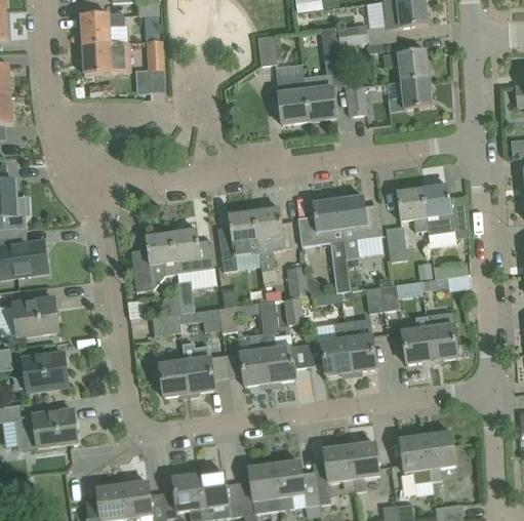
[(160,13),(159,0),(137,1),(137,14),(160,13)]
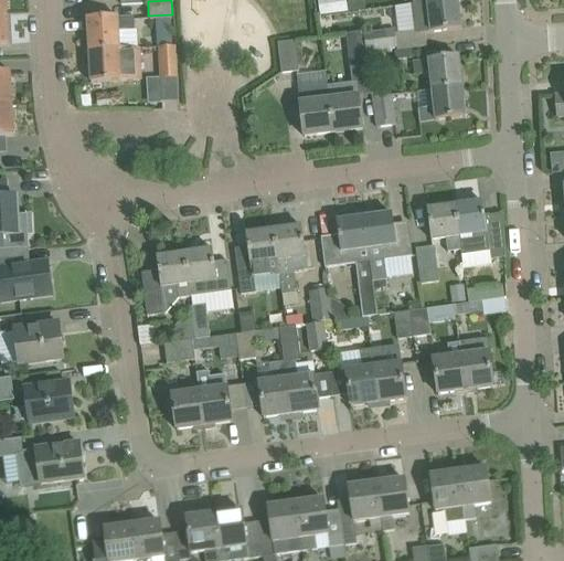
[(319,0),(320,11),(365,6),(364,0),(319,0)]
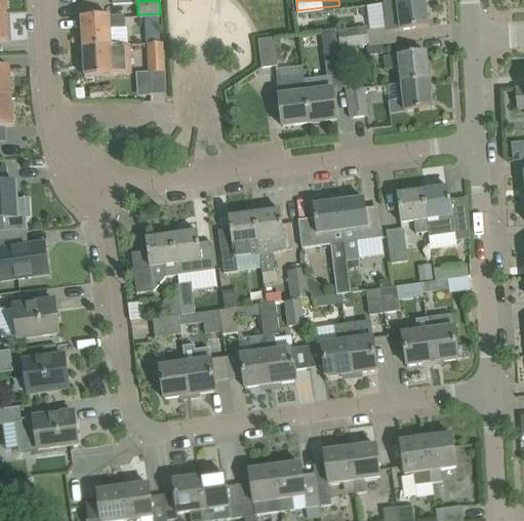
[(385,0),(381,1),(385,25),(385,29),(397,28),(400,27),(428,24),(425,0),(385,0)]
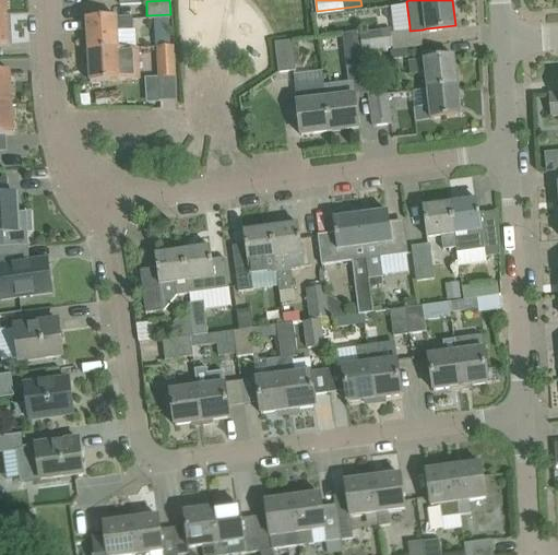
[(86,14),(87,47),(117,45),(116,25),(132,24),(131,12),(86,14)]
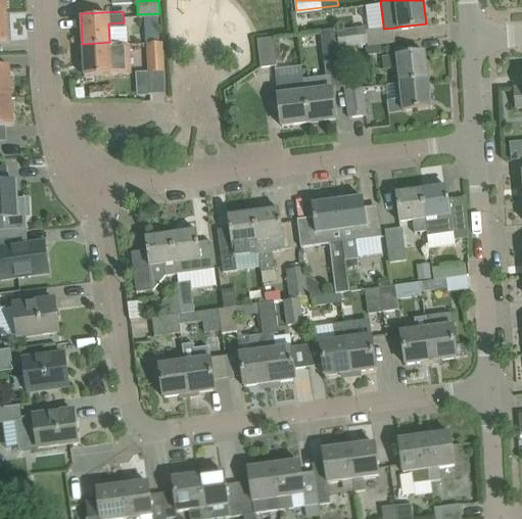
[(366,24),(337,27),(339,44),(368,41),(366,24)]
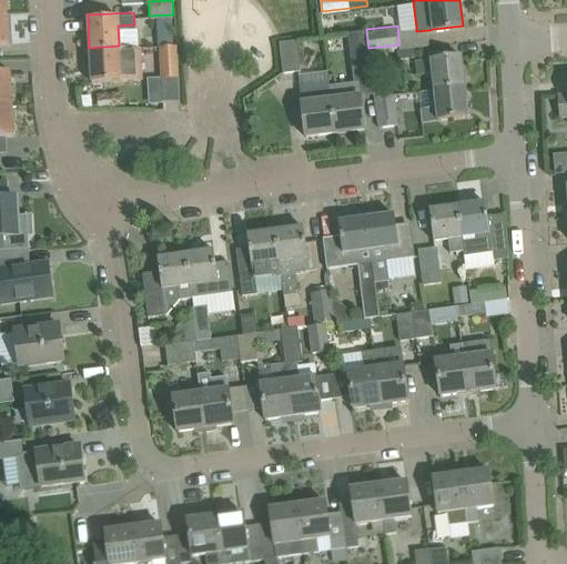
[(346,31),(352,66),(368,63),(364,29),(346,31)]
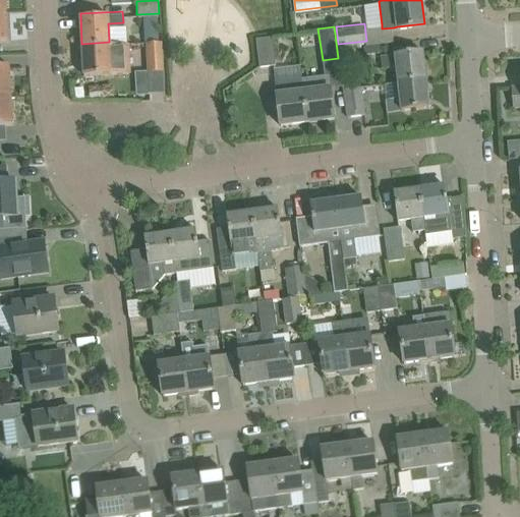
[(255,37),(258,65),(275,63),(272,35),(255,37)]
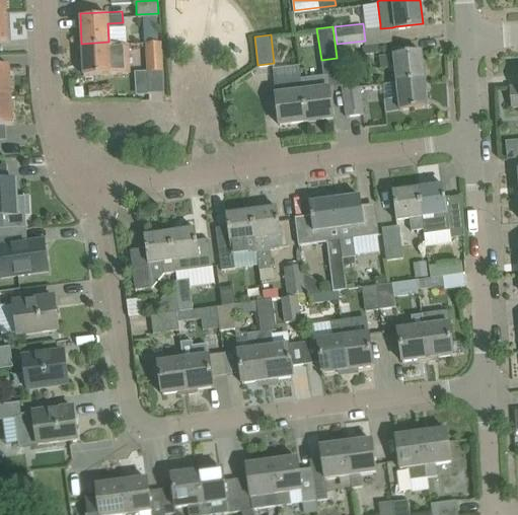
[(146,69),(162,68),(160,40),(145,41),(146,69)]
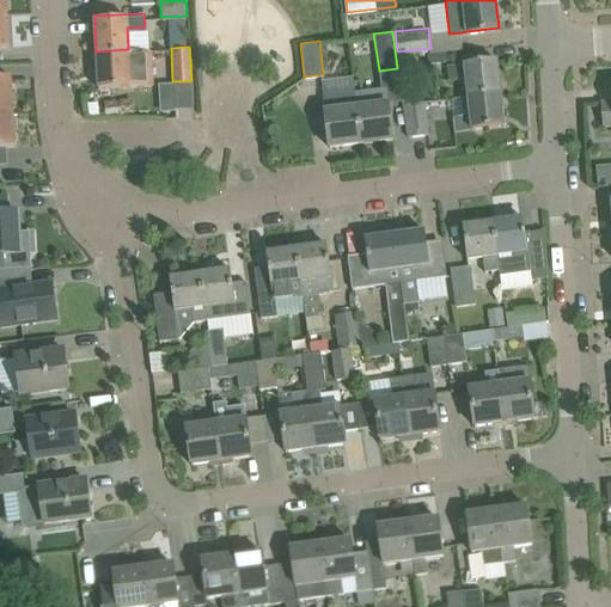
[(96,51),(98,86),(151,83),(148,48),(132,49),(128,49),(96,51)]
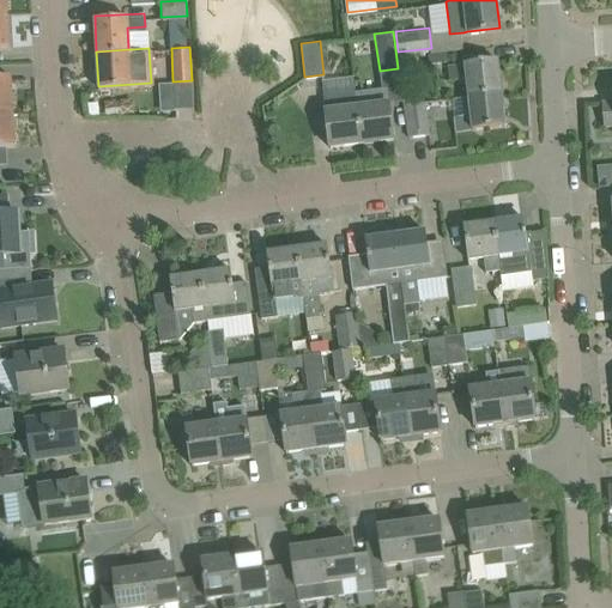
[(447,50),(428,53),(429,62),(448,60),(447,50)]
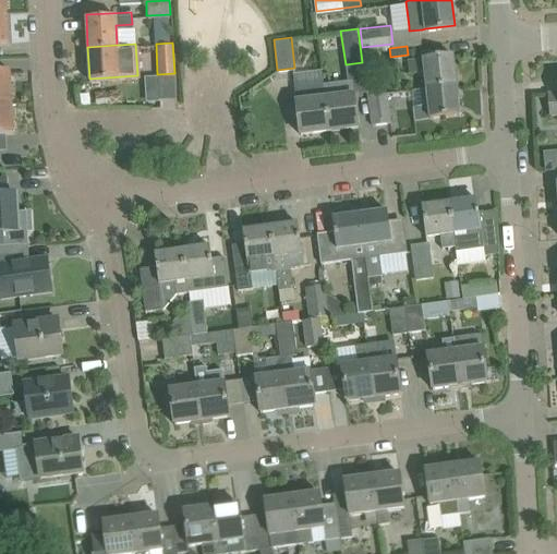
[(425,69),(426,85),(456,81),(452,52),(423,56),(407,58),(408,71),(425,69)]
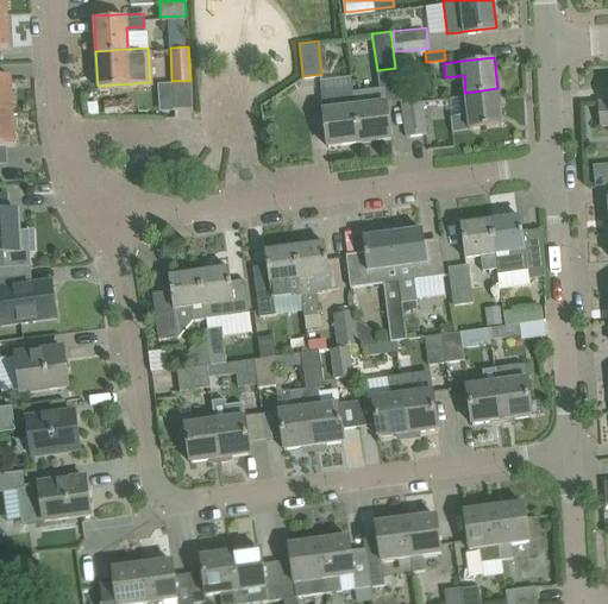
[(0,108),(12,108),(10,73),(0,73),(0,108)]
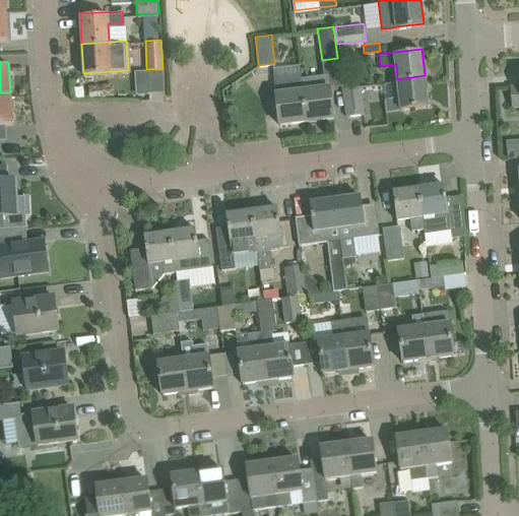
[(327,73),(301,76),(306,119),(333,116),(327,73)]
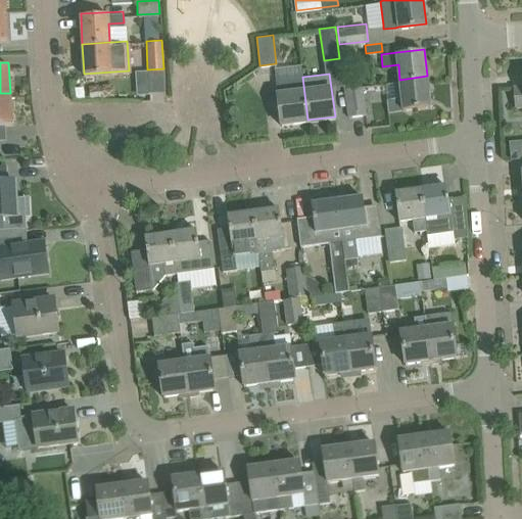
[(427,76),(399,80),(401,96),(386,97),(387,109),(402,108),(430,105),(427,76)]
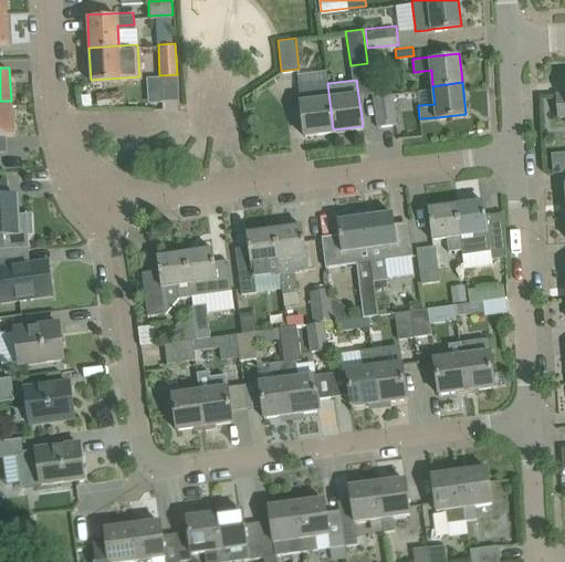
[(327,83),(299,86),(304,134),(333,129),(327,83)]
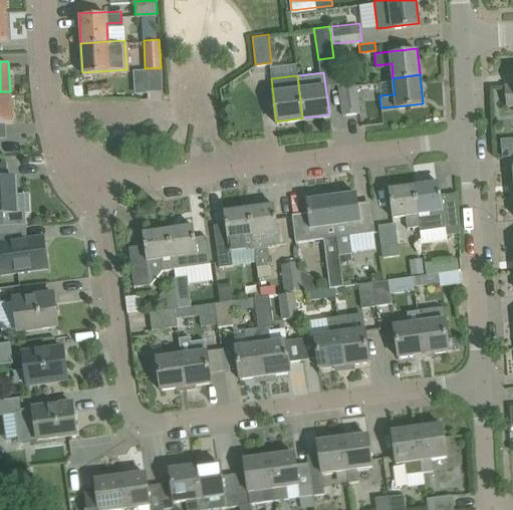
[(88,94),(102,92),(100,83),(96,84),(95,81),(86,82),(88,94)]
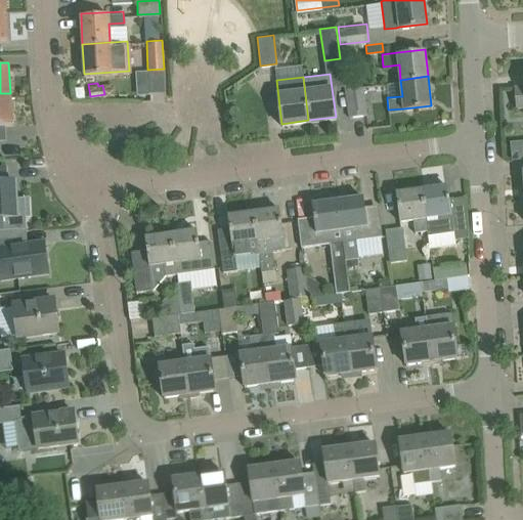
[(345,88),(349,115),(366,113),(362,86),(345,88)]
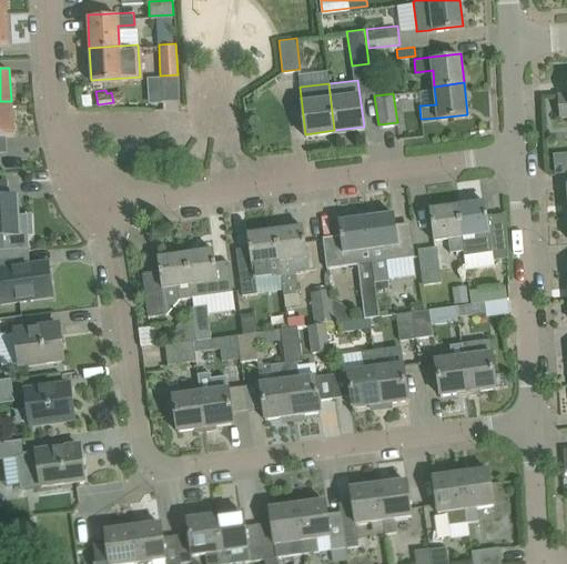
[(0,150),(7,150),(6,134),(13,133),(11,101),(0,101),(0,150)]
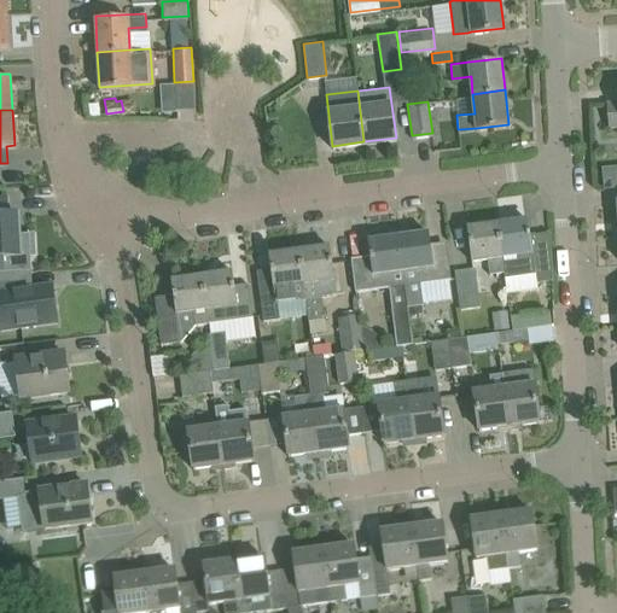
[(0,269),(31,268),(30,252),(35,252),(34,231),(29,231),(29,228),(27,229),(27,231),(19,231),(18,211),(7,212),(6,196),(0,196),(0,269)]
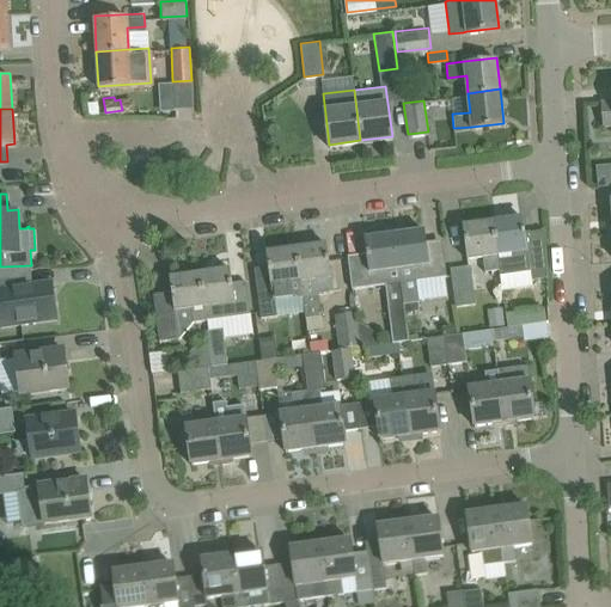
[(523,215),(493,219),(500,273),(530,269),(530,268),(545,265),(543,226),(524,230),(523,215)]
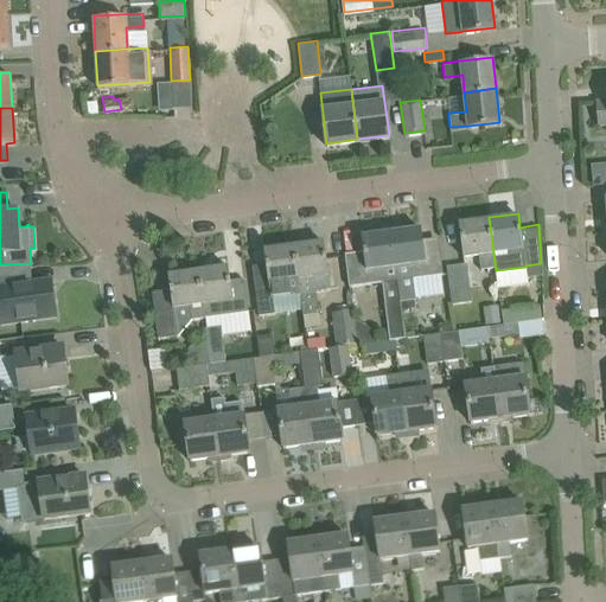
[(496,270),(489,217),(458,222),(463,254),(478,253),(480,267),(495,266),(495,270),(496,270)]
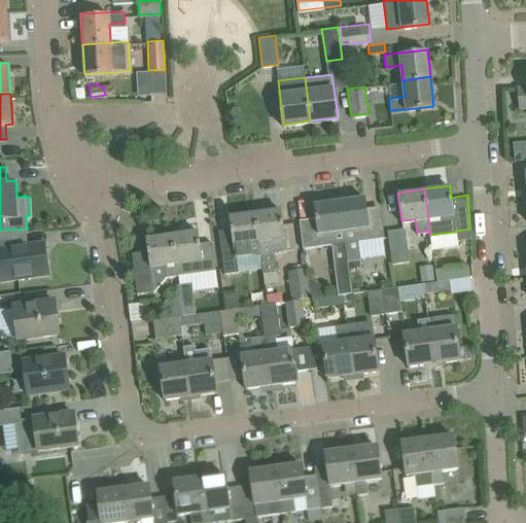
[(365,197),(340,200),(348,259),(350,258),(351,266),(361,265),(358,239),(385,236),(381,208),(366,209),(365,197)]
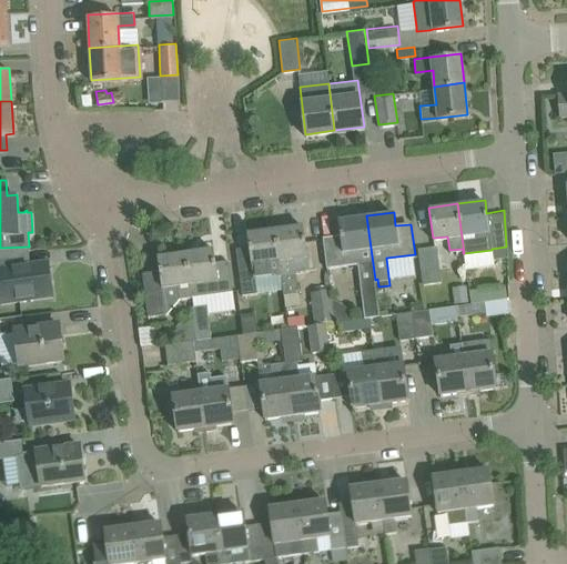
[(340,233),(322,235),(326,265),(357,262),(365,314),(380,314),(375,280),(366,215),(337,220),(340,233)]
